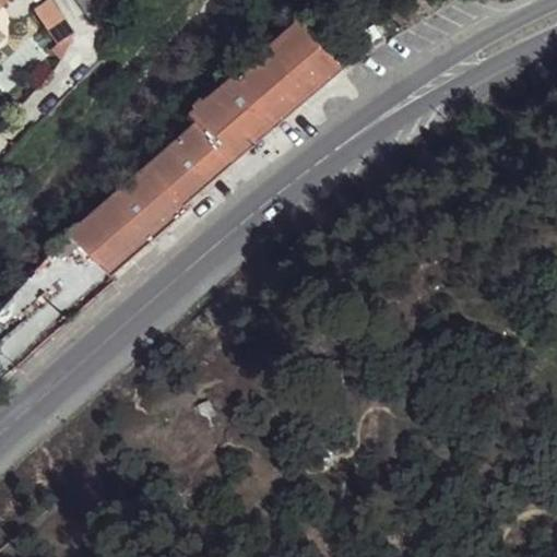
[(55,40),(71,30),(50,0),(38,0),(31,6),(55,40)]
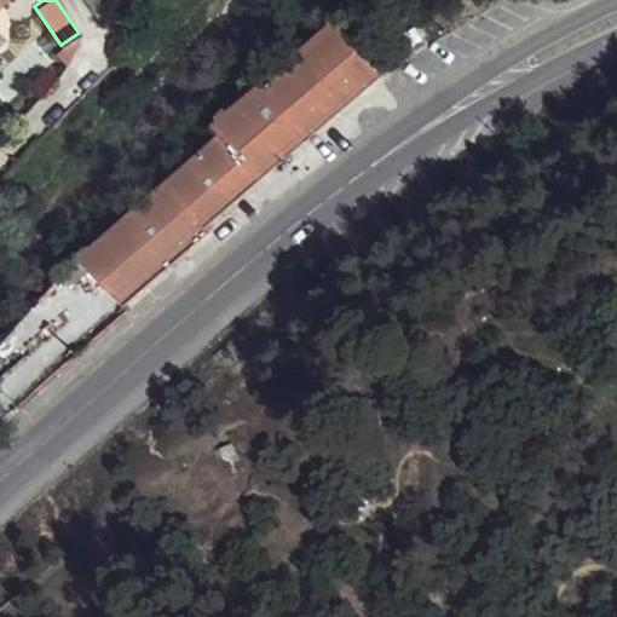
[(86,0),(97,15),(117,0),(86,0)]
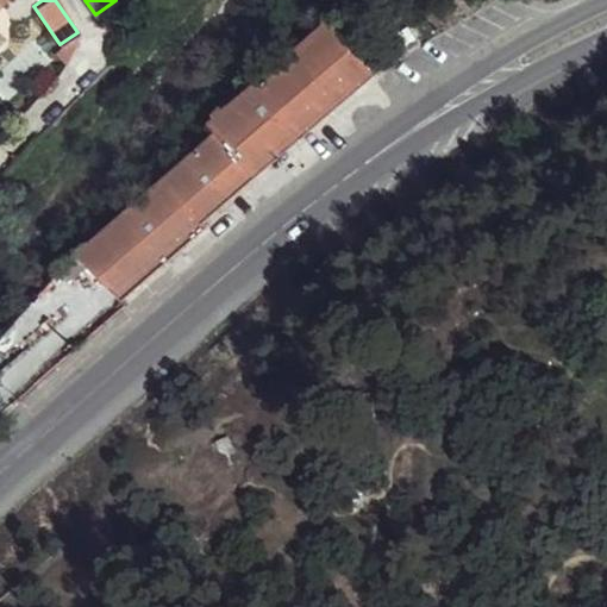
[(375,73),(330,20),(327,23),(310,38),(206,126),(213,132),(75,255),(121,300),(206,225),(204,221),(375,73)]
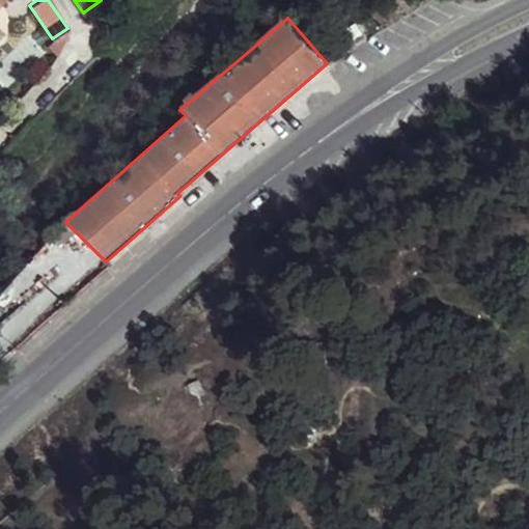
[(194,381),(174,389),(185,407),(204,399),(194,381)]
